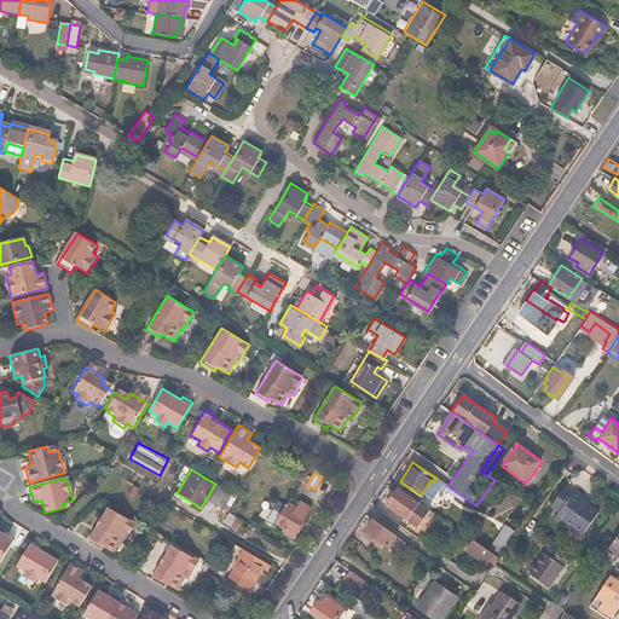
[(566,486),(551,507),(559,512),(573,492),(566,486)]
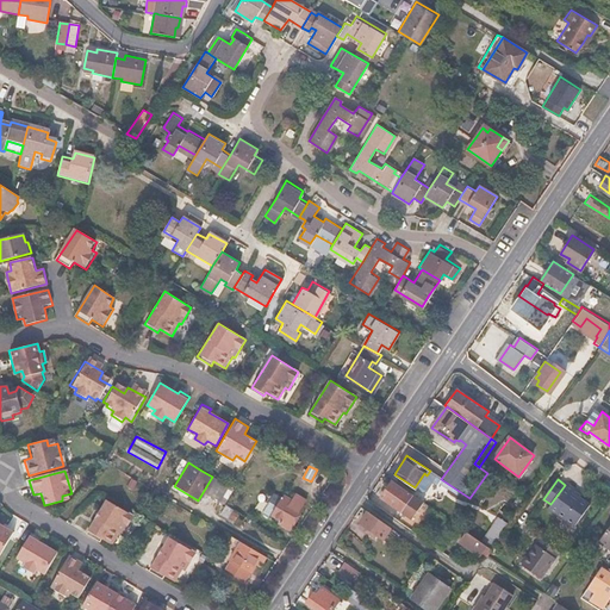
[(423,502),(393,481),(381,498),(411,518),(423,502)]
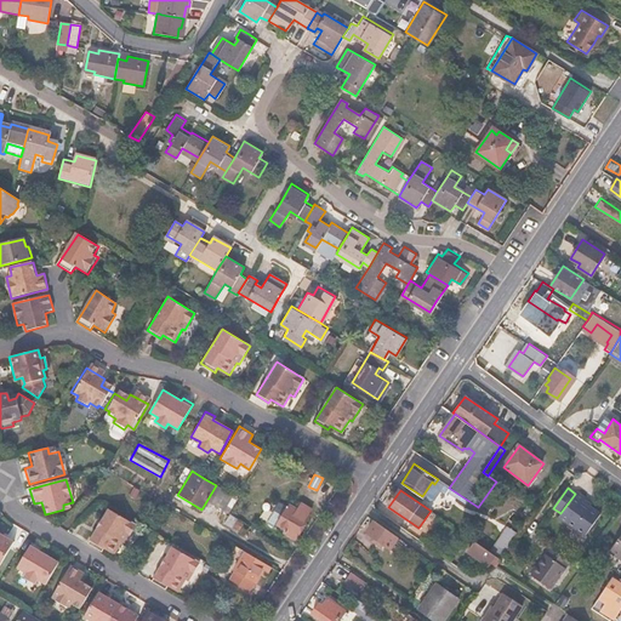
[(575,494),(560,513),(559,517),(586,535),(600,514),(584,502),(587,499),(577,491),(575,494)]
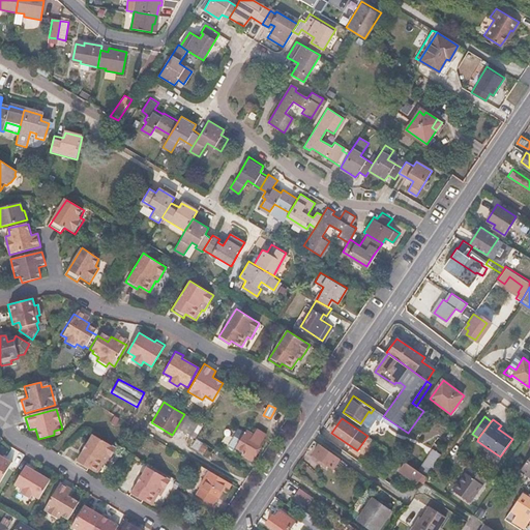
[(236,448),(252,458),(263,440),(262,439),(265,434),(258,430),(254,434),(247,431),(236,448)]
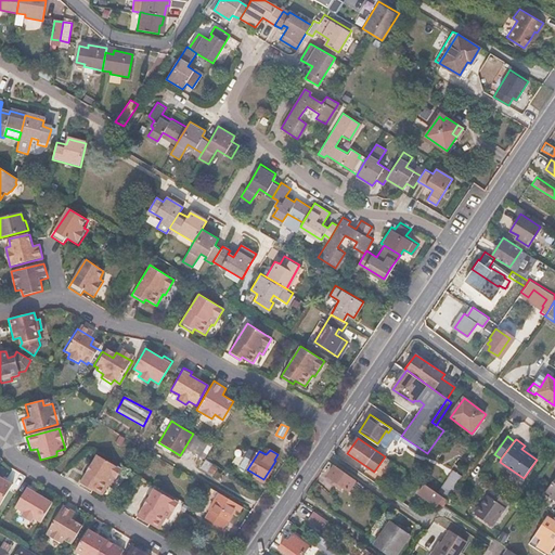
[(77,485),(90,492),(93,489),(102,494),(108,483),(112,485),(120,467),(97,453),(77,485)]
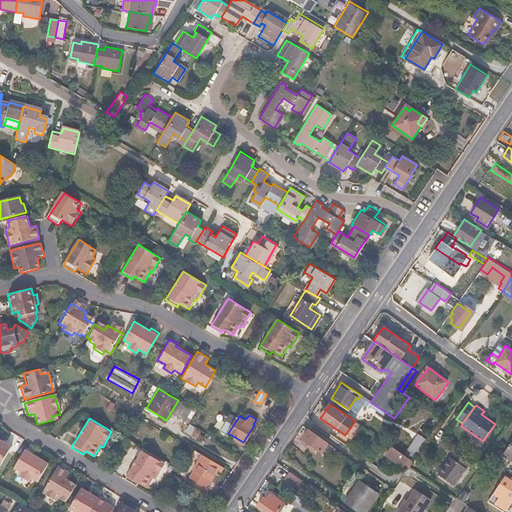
[(327,443),(309,430),(302,439),(313,445),(310,449),(314,451),(316,448),(321,451),(327,443)]
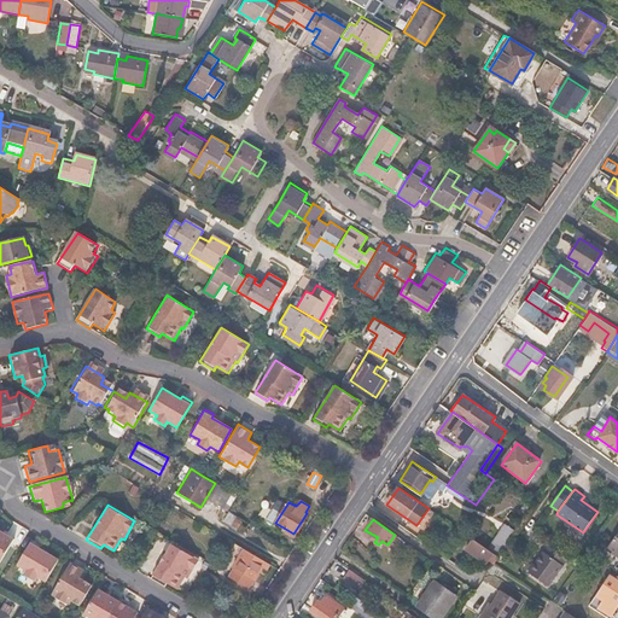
[(501,552),(514,529),(503,523),(490,544),(501,552)]
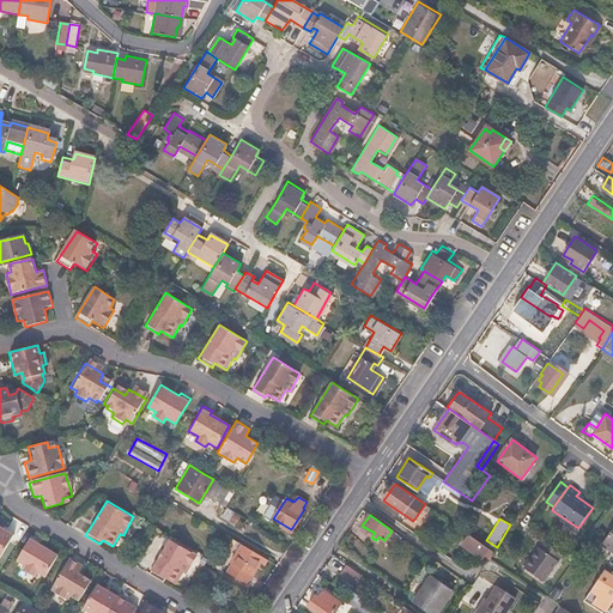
[(0,556),(13,534),(0,526),(0,556)]
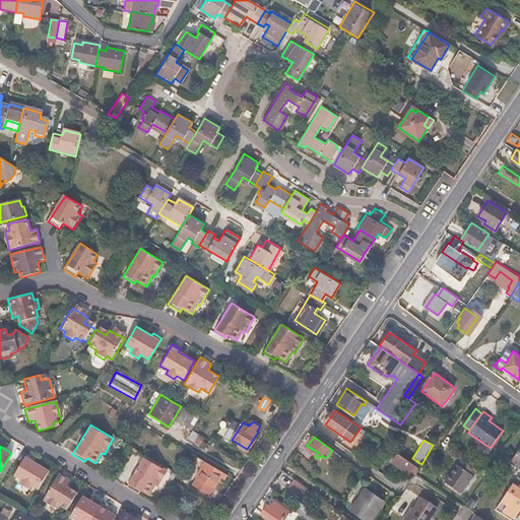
[(519,468),(519,449),(511,462),(519,468)]
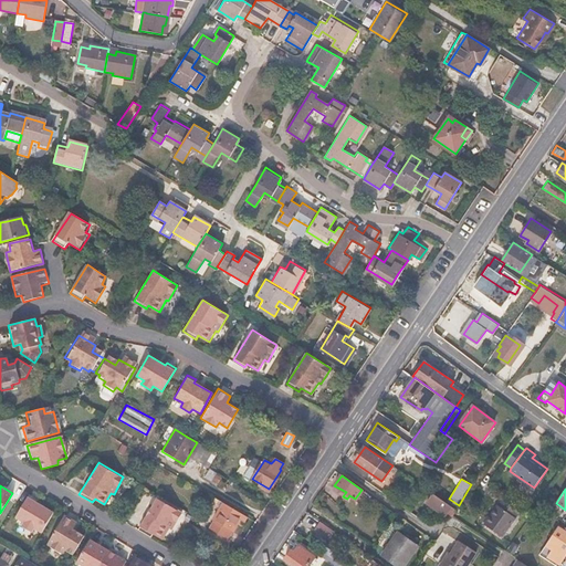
[(34,526),(42,532),(54,512),(37,501),(39,498),(30,493),(16,515),(24,521),(22,524),(31,530),(34,526)]
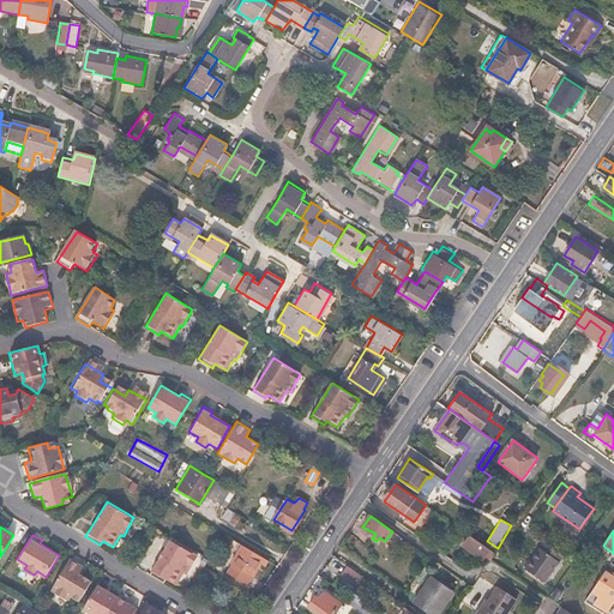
[(482,559),(489,549),(470,536),(463,546),(482,559)]
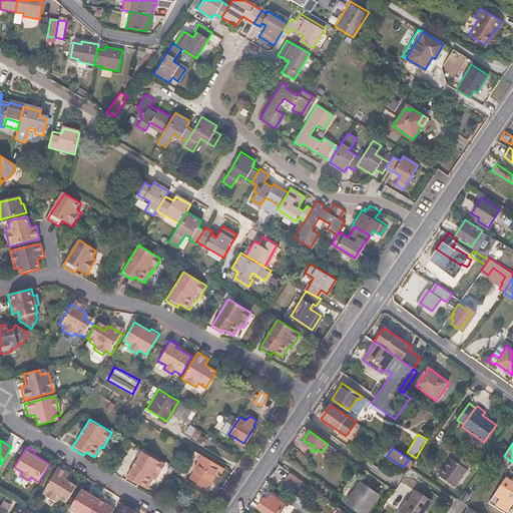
[(124,479),(134,485),(136,481),(146,487),(152,477),(155,479),(163,464),(140,450),(124,479)]
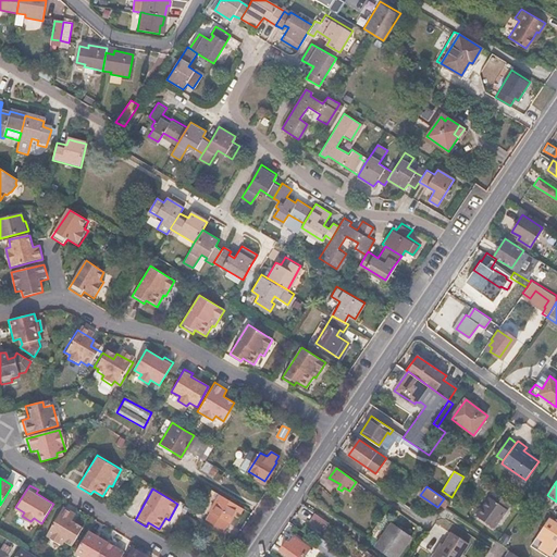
[(217,500),(221,494),(212,490),(209,495),(217,500)]
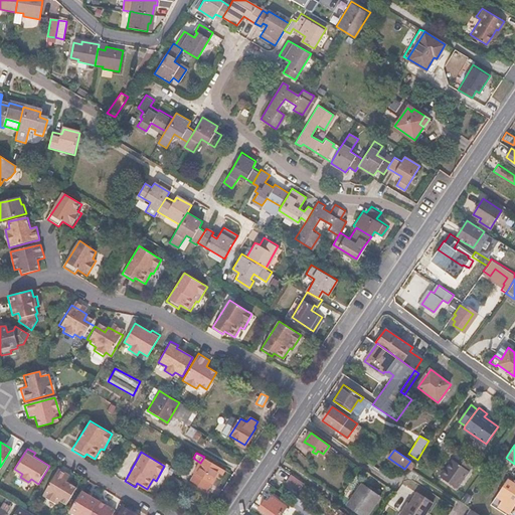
[(192,479),(207,488),(210,484),(211,484),(218,472),(222,475),(225,470),(204,457),(200,463),(194,474),(195,474),(192,479)]
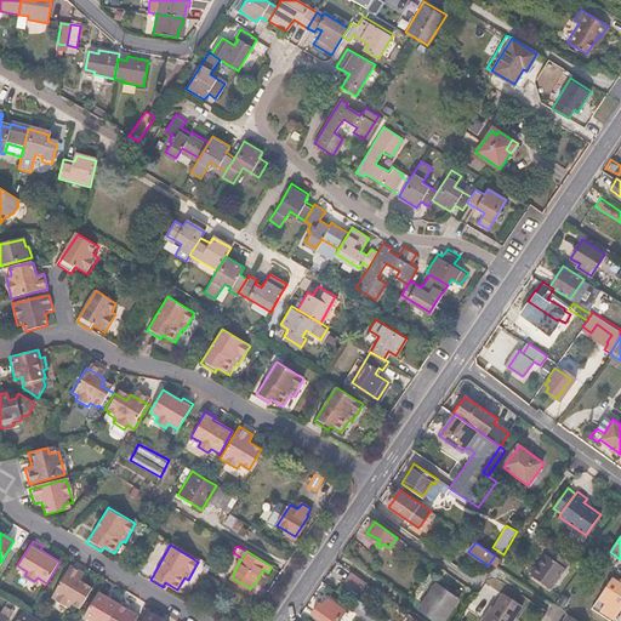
[(550,591),(564,570),(547,557),(531,577),(550,591)]
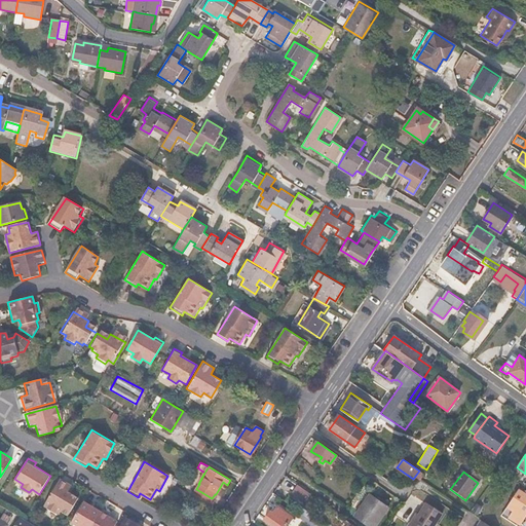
[(67,518),(79,497),(68,491),(71,484),(60,477),(44,503),(67,518)]
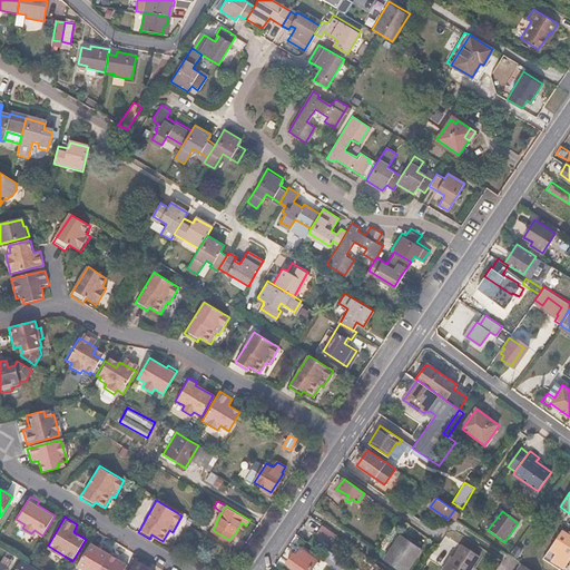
[(336,536),(322,524),(313,536),(328,547),(336,536)]
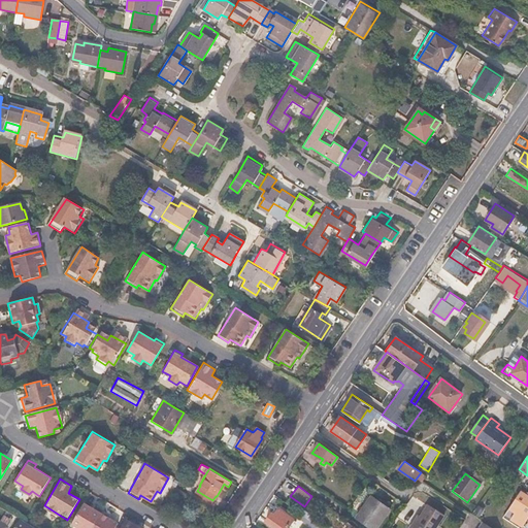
[(211,503),(212,500),(197,491),(195,493),(211,503)]
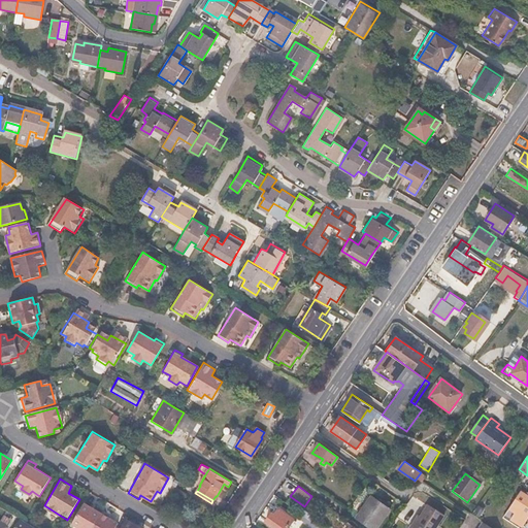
[(527,517),(527,496),(521,492),(508,509),(515,514),(510,519),(520,524),(520,523),(523,525),(527,517)]
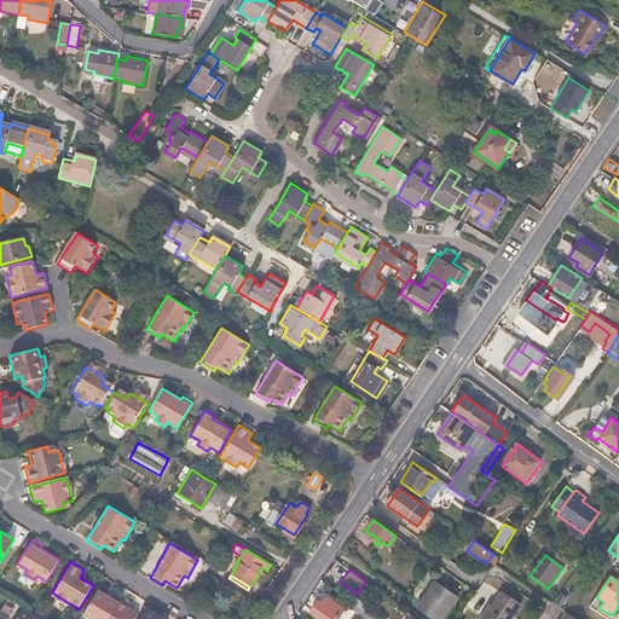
[(432,618),(441,618),(458,596),(435,579),(415,607),(432,618)]
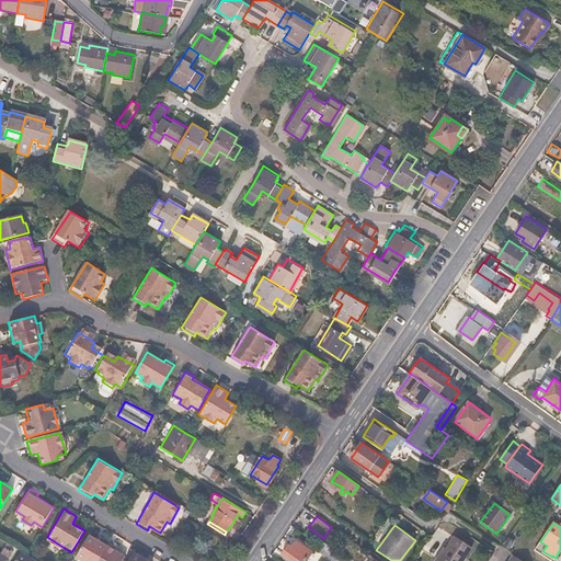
[(76,556),(83,560),(95,560),(106,544),(89,534),(76,556)]
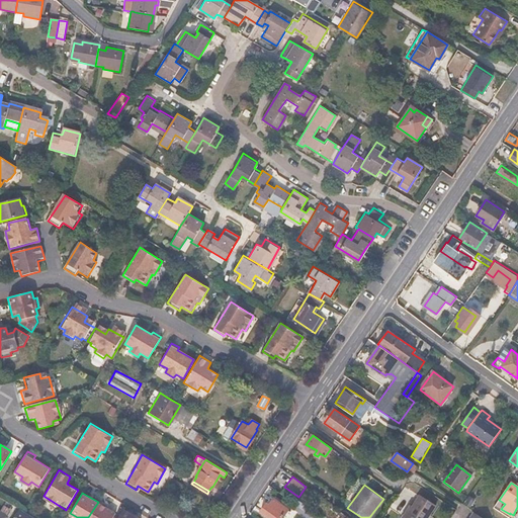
[(426,517),(435,505),(419,495),(404,517),(426,517)]
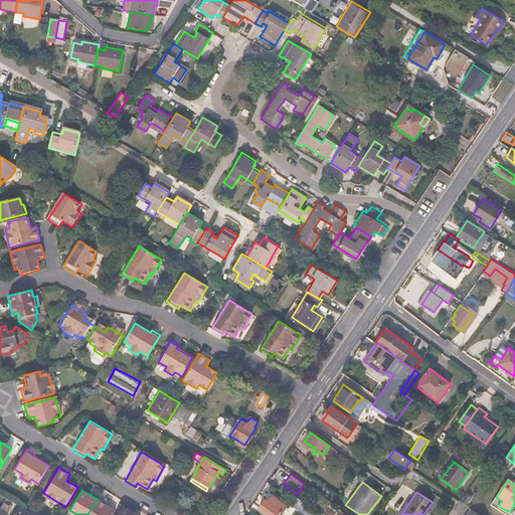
[(281,514),(287,507),(272,496),(268,503),(264,501),(258,509),(267,514),(281,514)]
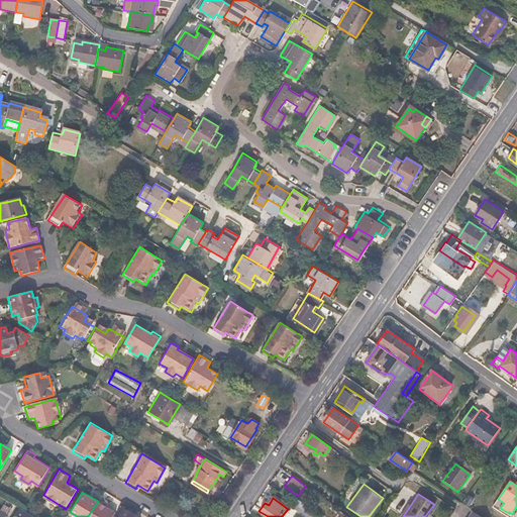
[(88,516),(107,516),(112,510),(98,501),(88,516)]
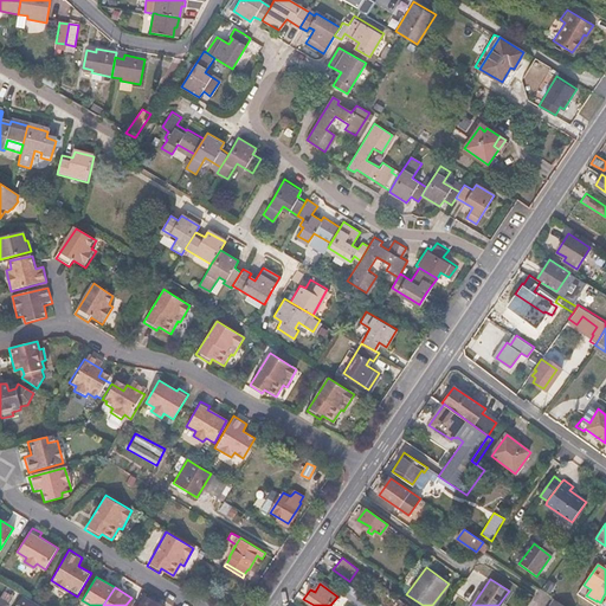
[(368,605),(343,588),(341,593),(358,605),(368,605)]
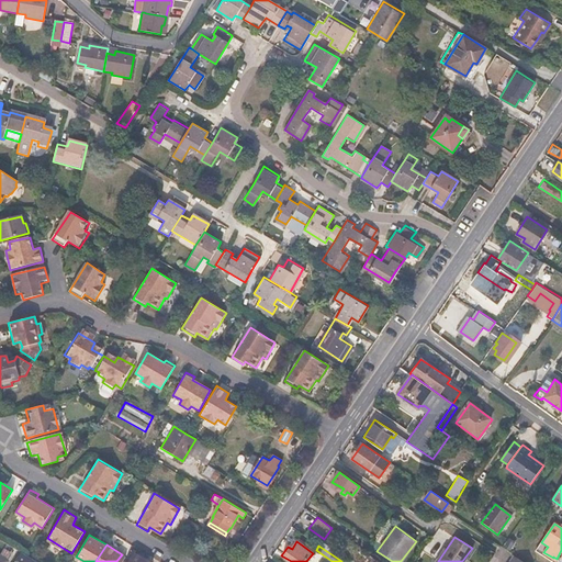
[(149,561),(133,551),(126,561),(125,561),(149,561)]
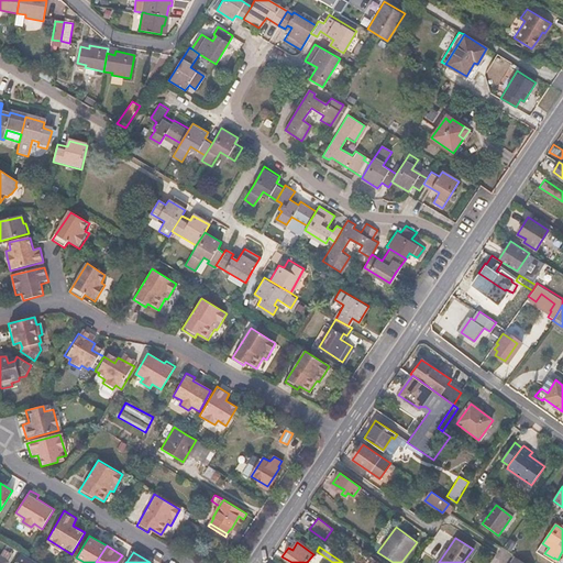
[(39,562),(26,555),(22,553),(14,562),(39,562)]
